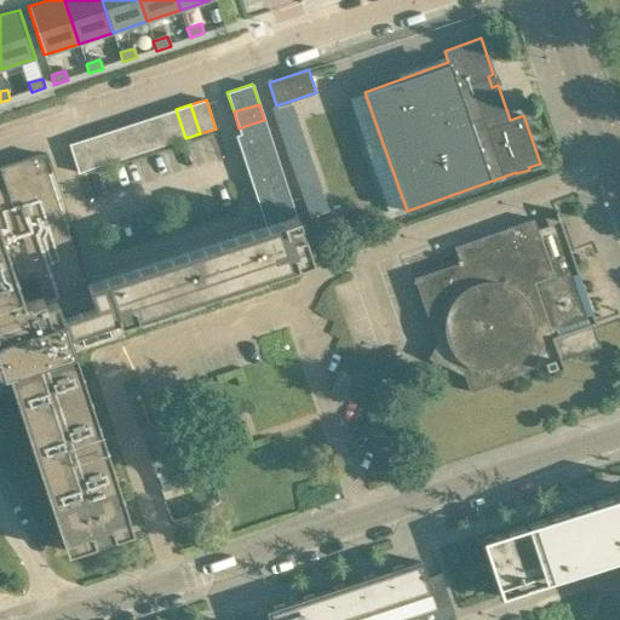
[(185,138),(176,109),(161,114),(171,143),(185,138)]
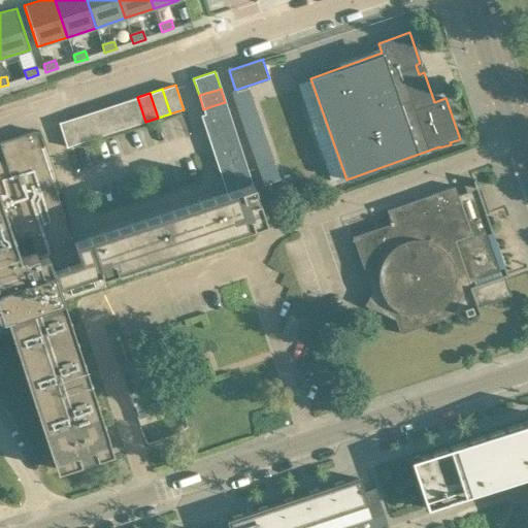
[(145,122),(137,97),(125,101),(132,126),(145,122)]
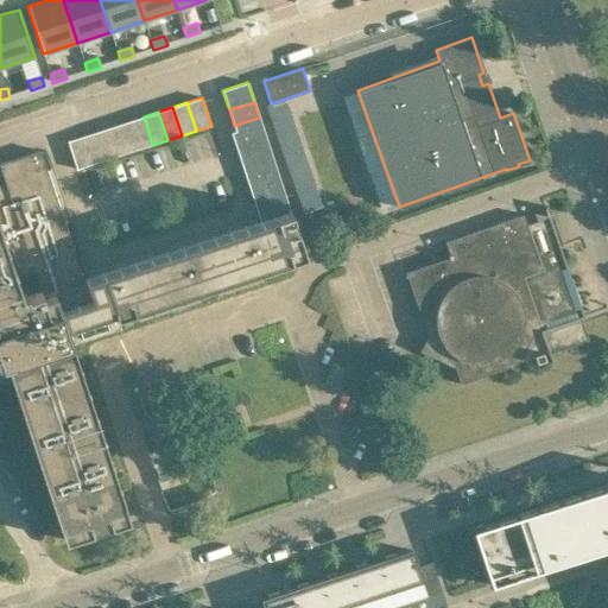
[(152,145),(144,116),(128,121),(138,150),(152,145)]
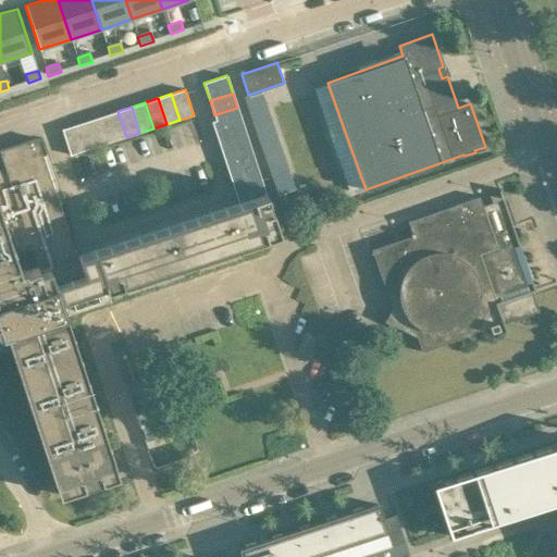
[(235,160),(252,153),(237,108),(220,113),(235,160)]
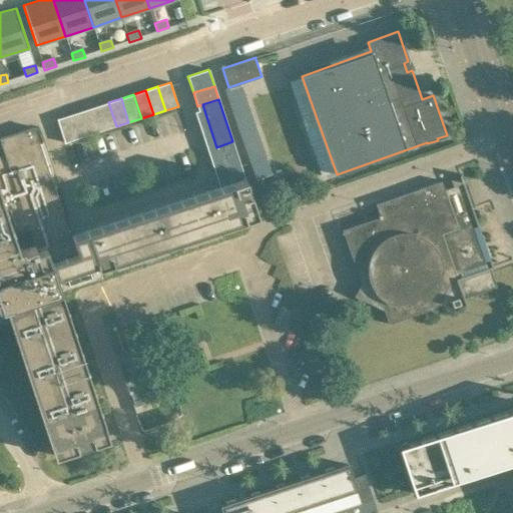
[(116,126),(108,102),(96,106),(104,130),(116,126)]
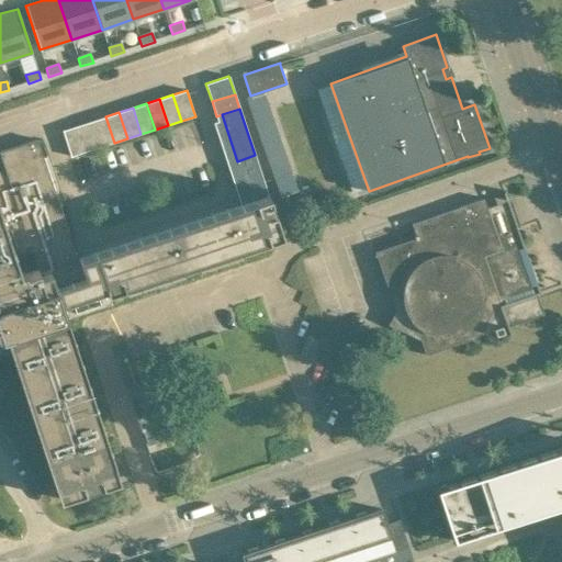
[(114,143),(105,116),(92,121),(101,147),(114,143)]
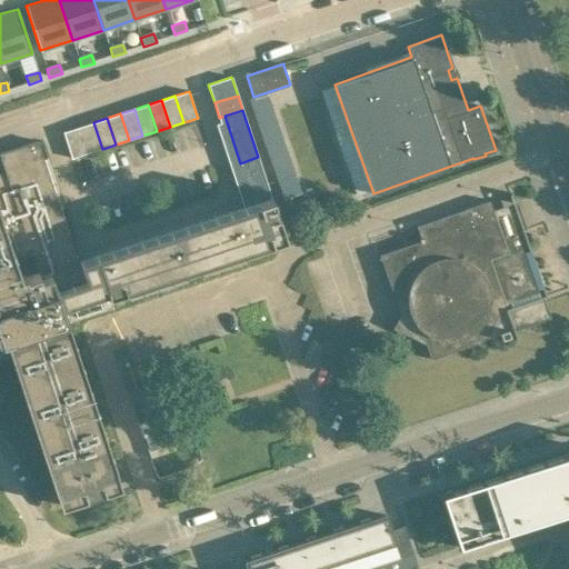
[(102,149),(93,122),(80,127),(89,153),(102,149)]
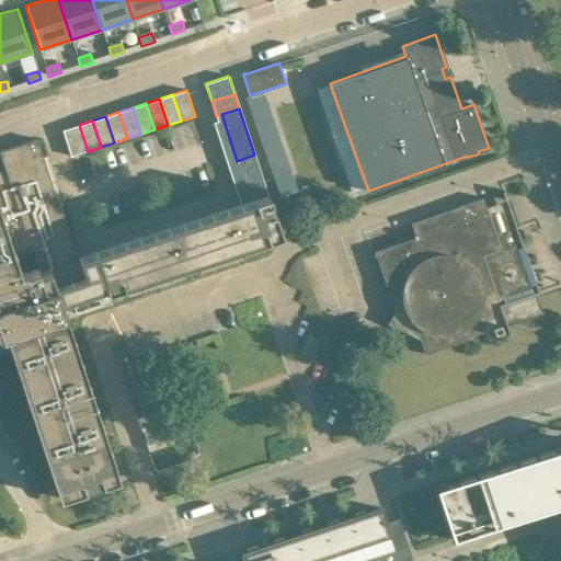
[(88,151),(79,125),(64,130),(70,151),(72,157),(88,151)]
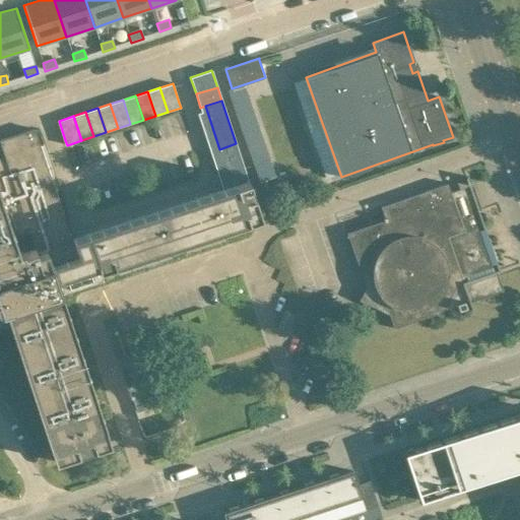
[(101,271),(260,217),(248,181),(232,187),(71,240),(42,148),(36,129),(1,140),(7,160),(0,163),(0,328),(11,325),(56,462),(112,443),(62,294),(104,279),(101,271)]
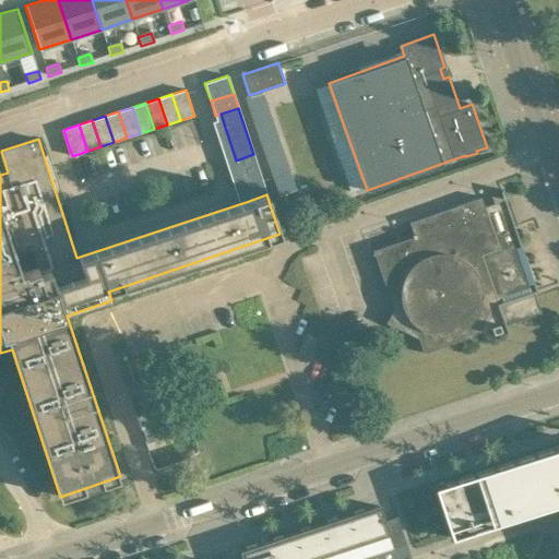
[(263,185),(253,154),(236,161),(246,190),(263,185)]
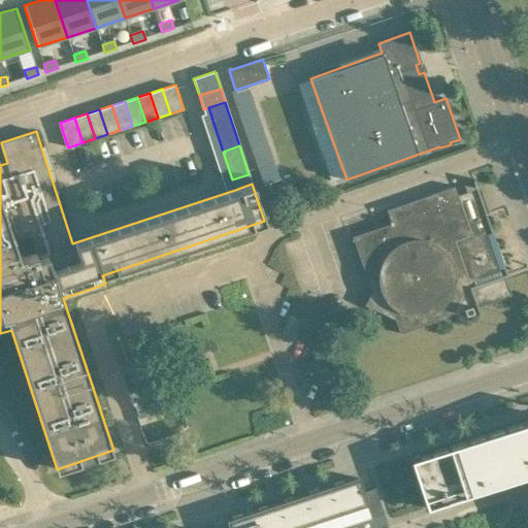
[(252,184),(249,174),(232,179),(235,190),(252,184)]
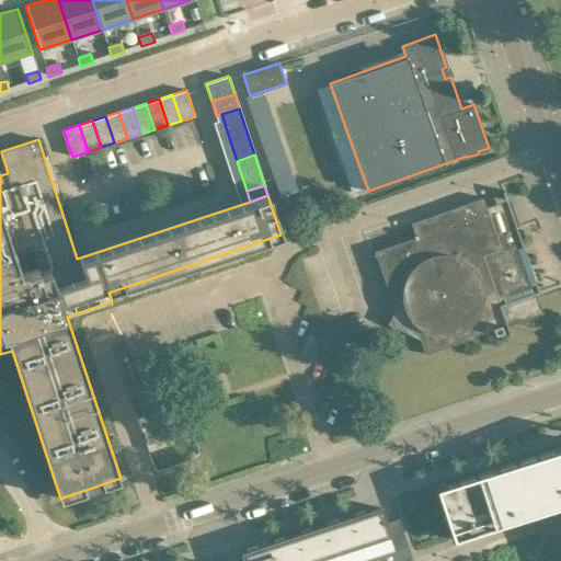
[(544,313),(538,297),(535,298),(534,294),(539,292),(517,226),(496,233),(483,197),(410,222),(414,237),(376,251),(396,310),(390,323),(422,339),(426,353),(472,336),(476,339),(476,341),(477,341),(483,327),(490,330),(485,331),(485,332),(494,330),(495,333),(507,329),(510,335),(511,334),(507,325),(544,313)]
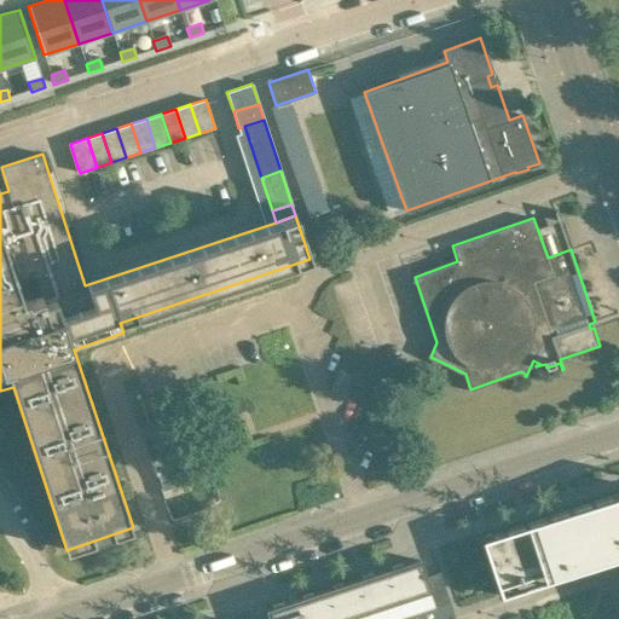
[(140,258),(195,241),(190,229),(137,246),(140,258)]
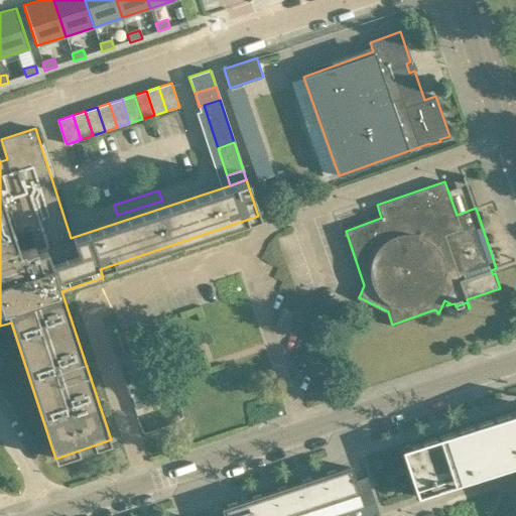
[(515,411),(402,449),(417,497),(418,496),(416,489),(512,458),(514,453),(515,453),(515,411)]
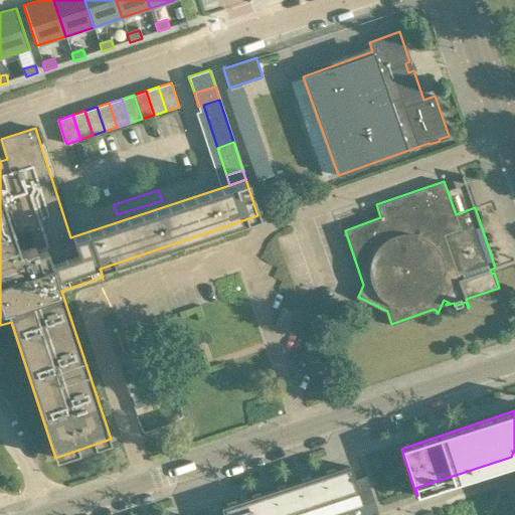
[(350,466),(337,471),(336,469),(327,472),(328,474),(325,475),(337,511),(362,503),(362,504),(375,500),(367,477),(355,481),(350,466)]
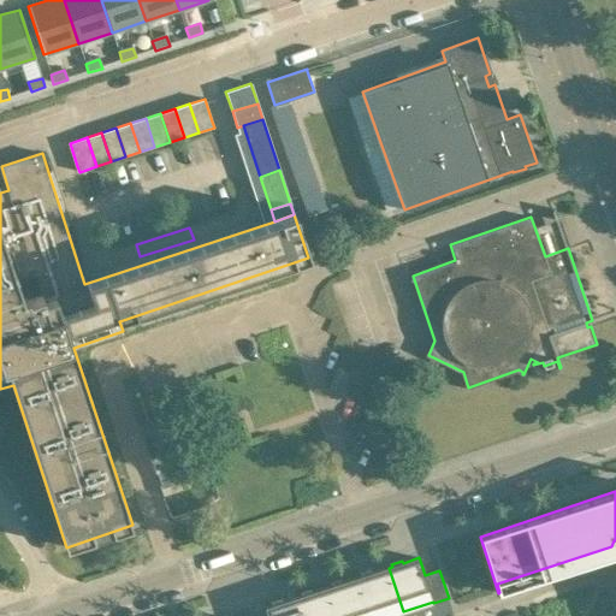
[(362,576),(359,578),(371,615),(389,615),(390,615),(403,615),(403,611),(389,568),(373,573),(372,570),(362,574),(362,576)]
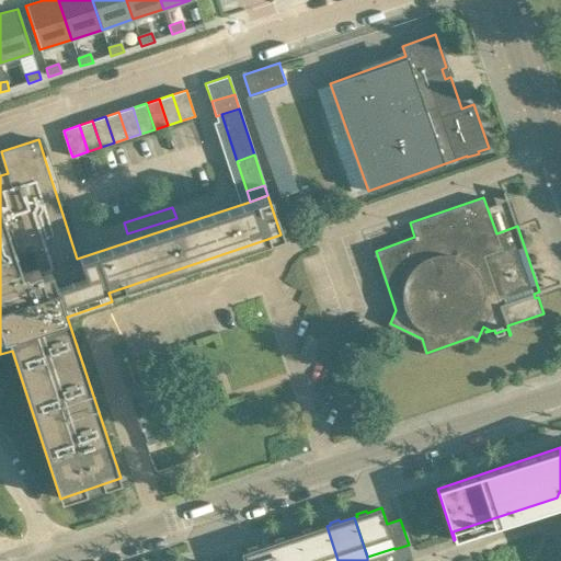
[(338,560),(327,526),(312,530),(312,528),(302,531),(304,534),(299,535),(308,560),(338,560)]
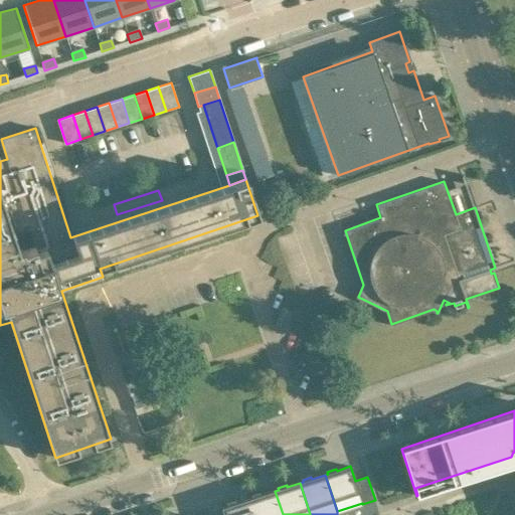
[(283,514),(275,491),(263,495),(262,494),(252,496),(253,498),(249,499),(254,514),(283,514)]
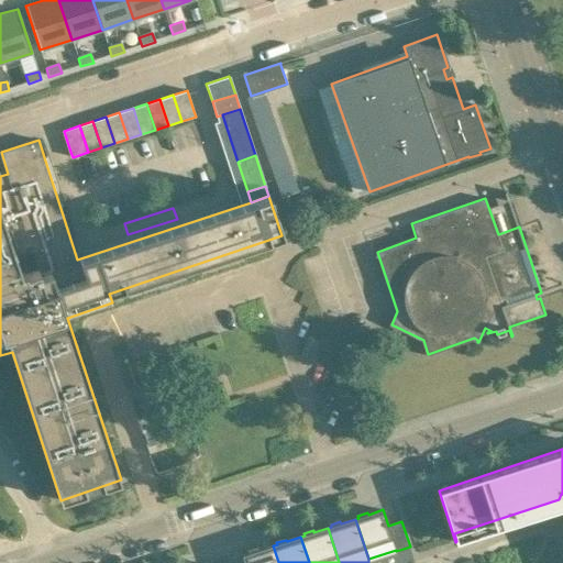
[(247,562),(278,562),(273,545),(260,551),(258,549),(250,552),(250,553),(247,554),(245,555),(247,562)]
